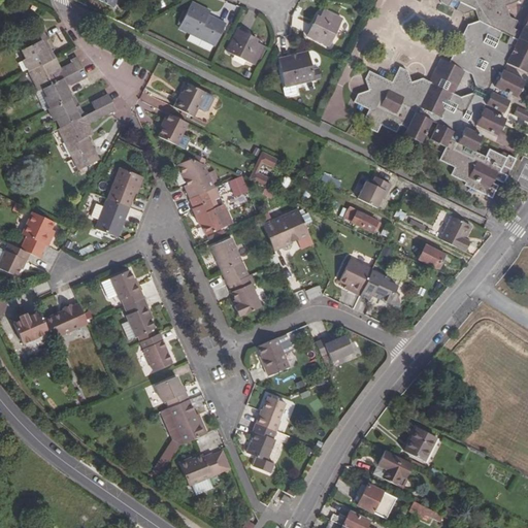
[(527,69),(527,40),(520,34),(513,30),(516,23),(508,19),(504,8),(516,4),(517,0),(436,0),(438,3),(461,15),(472,11),(476,23),(465,27),(457,42),(461,53),(451,56),(447,64),(462,72),(468,75),(472,86),(468,94),(459,97),(452,94),(428,81),(423,79),(410,83),(406,71),(399,68),(392,83),(385,79),(387,73),(381,70),(377,75),(369,71),(365,79),(368,91),(357,94),(353,103),(357,105),(356,109),(361,111),(363,108),(368,110),(365,118),(366,119),(367,119),(367,120),(368,120),(368,121),(369,122),(369,123),(369,124),(369,125),(369,126),(369,127),(368,128),(368,129),(377,133),(381,126),(396,133),(399,126),(406,129),(410,122),(427,129),(431,122),(437,125),(430,139),(446,147),(439,160),(455,167),(451,174),(465,183),(464,185),(468,187),(467,190),(474,193),(475,191),(492,198),(496,191),(498,186),(492,183),(494,178),(503,184),(516,159),(502,153),(500,156),(489,150),(485,157),(471,152),(468,150),(475,135),(469,132),(472,126),(489,133),(497,117),(482,108),(484,105),(499,112),(505,101),(508,95),(513,87),(510,80),(514,76),(501,70),(505,64),(526,74),(527,69)]
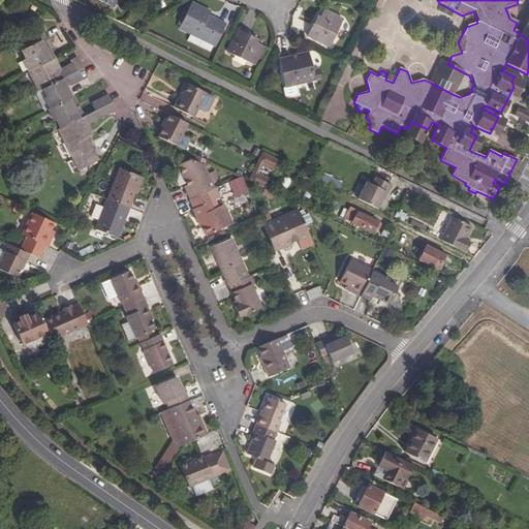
[(192,4),(181,26),(182,26),(192,31),(191,34),(216,47),(226,25),(219,21),(218,22),(209,18),(208,17),(207,19),(204,18),(207,11),(192,4)]
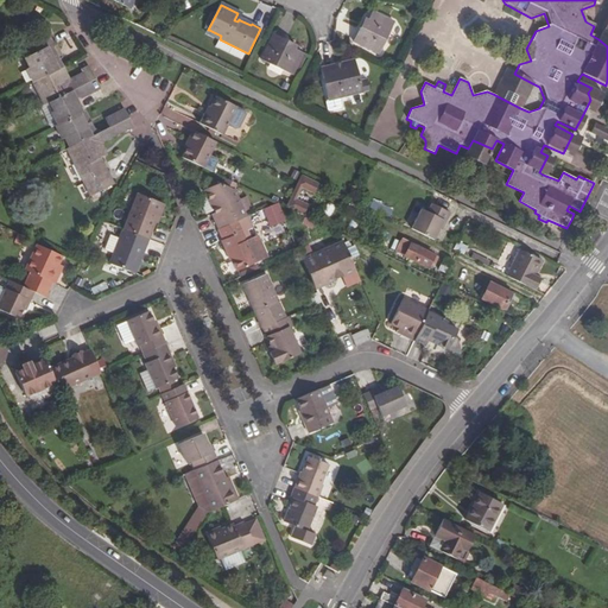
[(360,26),(353,42),(379,54),(394,23),(372,12),(368,20),(365,29),(360,26)]
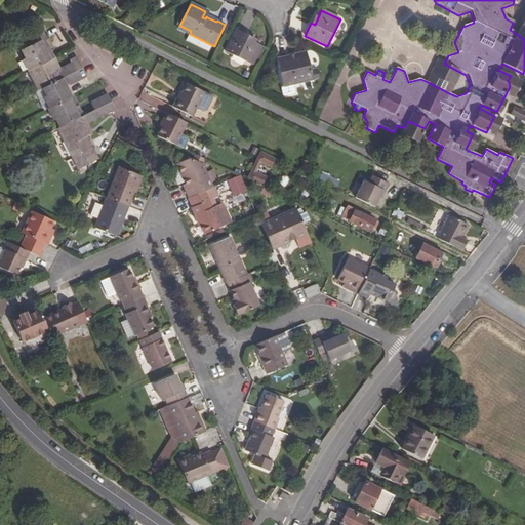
[(237,31),(226,51),(253,65),(263,47),(254,43),(247,40),(248,36),(237,31)]
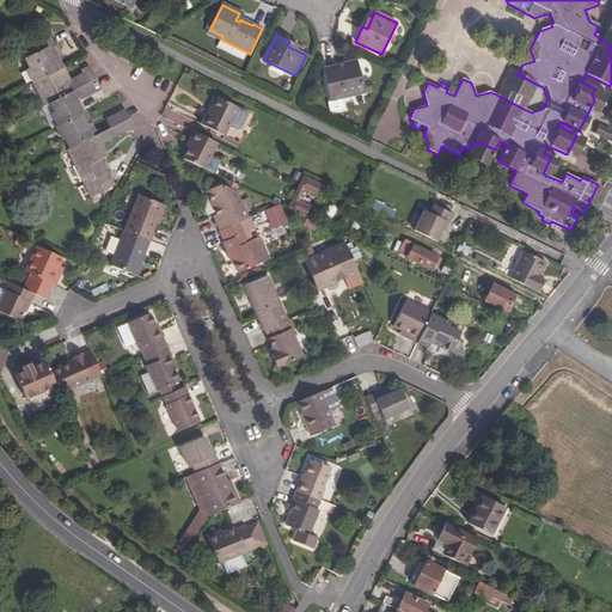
[(25,60),(37,83),(63,69),(51,47),(54,46),(49,37),(30,47),(34,56),(25,60)]
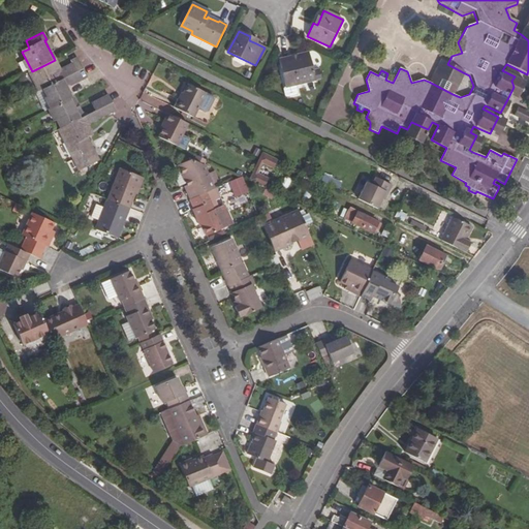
[(279,62),(285,89),(284,89),(283,91),(285,97),(286,99),(298,96),(299,94),(297,86),(321,80),(318,66),(312,68),(309,55),(298,58),(299,61),(291,62),(291,59),(279,62)]
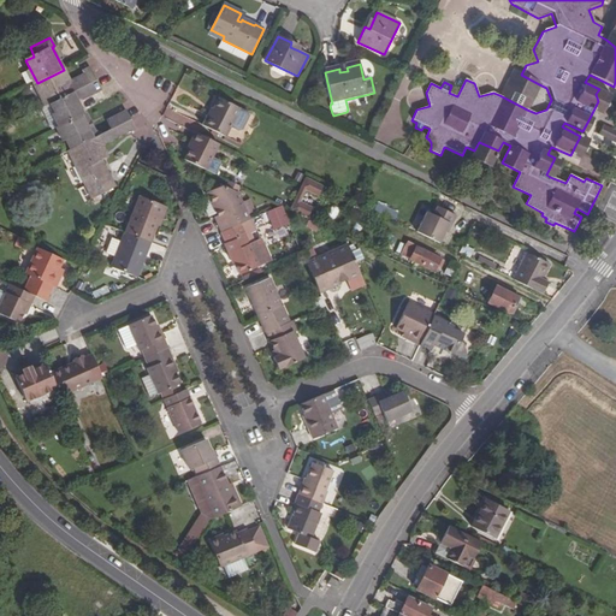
[(34,84),(46,107),(51,105),(73,93),(78,90),(95,82),(89,67),(81,72),(83,77),(69,84),(67,81),(70,81),(64,70),(37,83),(34,84)]
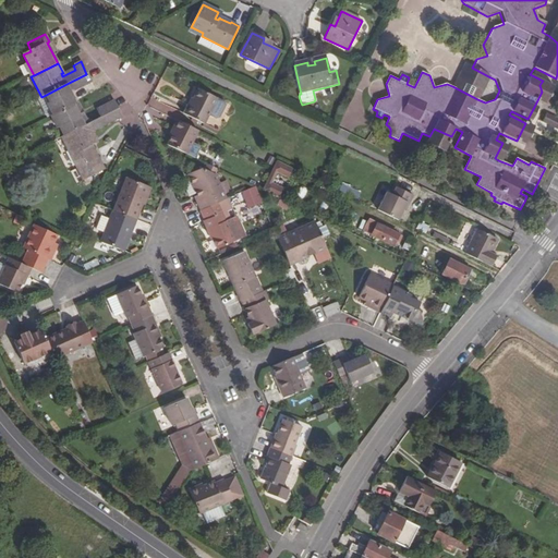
[(463,64),(452,86),(477,99),(488,76),(472,68),(463,64)]
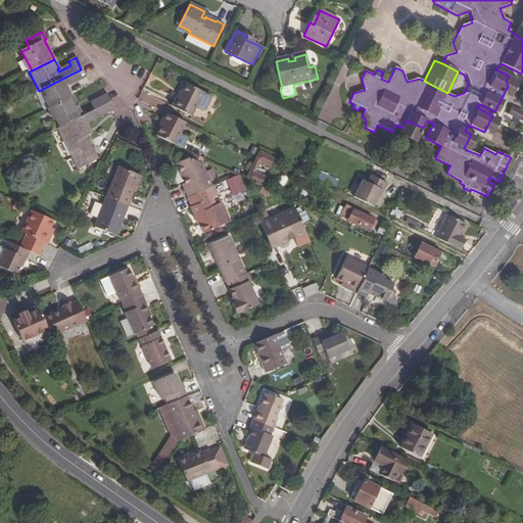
[(69,83),(70,85),(85,78),(81,69),(66,77),(69,83)]
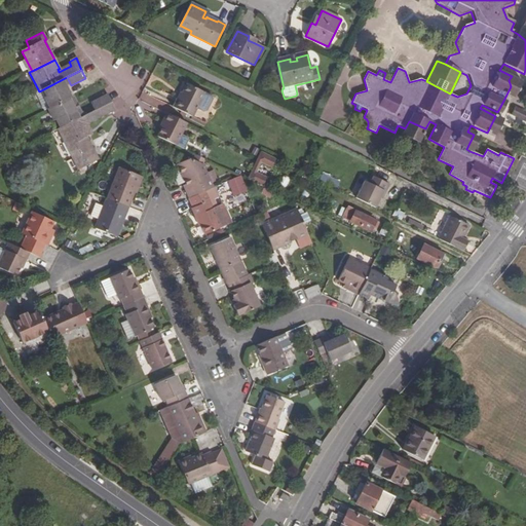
[(511,86),(506,95),(514,98),(521,81),(512,76),(509,80),(511,86)]
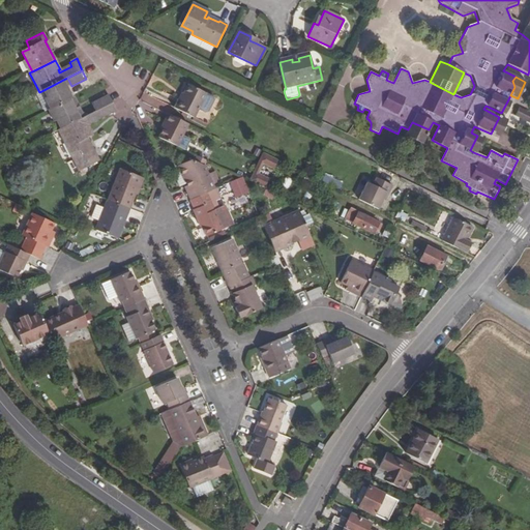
[(43,90),(52,108),(72,97),(66,86),(63,80),(43,90)]
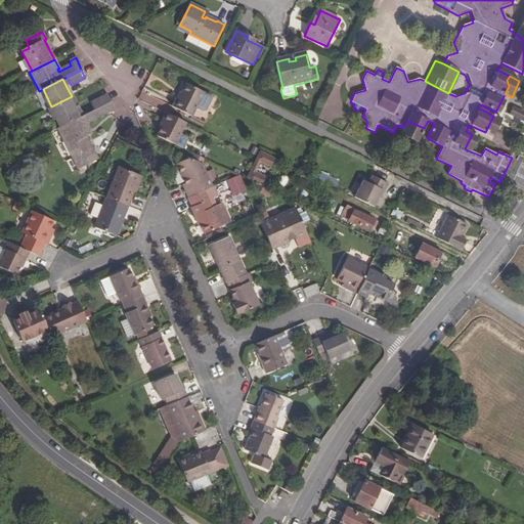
[(209,96),(185,85),(178,99),(175,98),(171,107),(190,117),(194,108),(202,112),(205,111),(210,100),(209,96)]
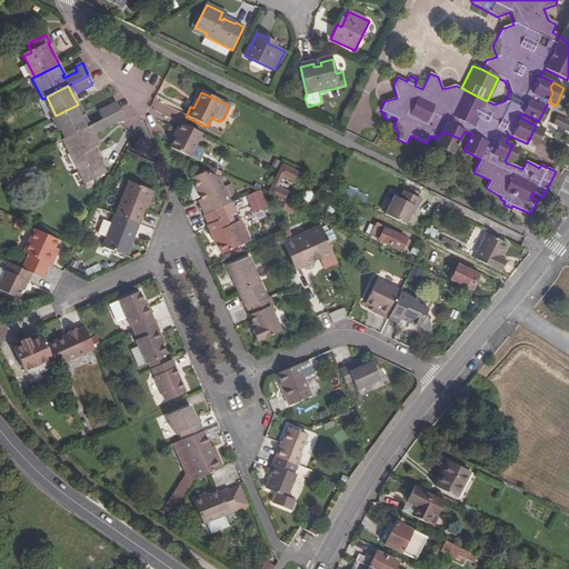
[(99,111),(102,120),(120,111),(116,103),(99,111)]
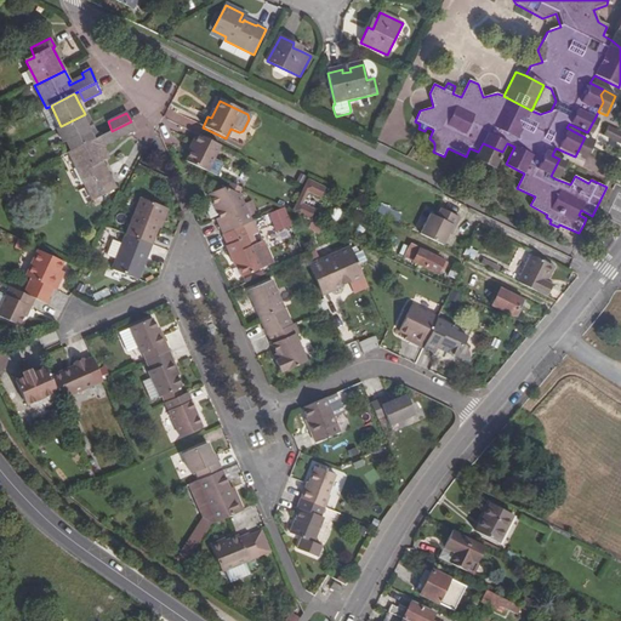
[(60,127),(70,151),(97,137),(86,114),(85,114),(61,126),(60,127)]
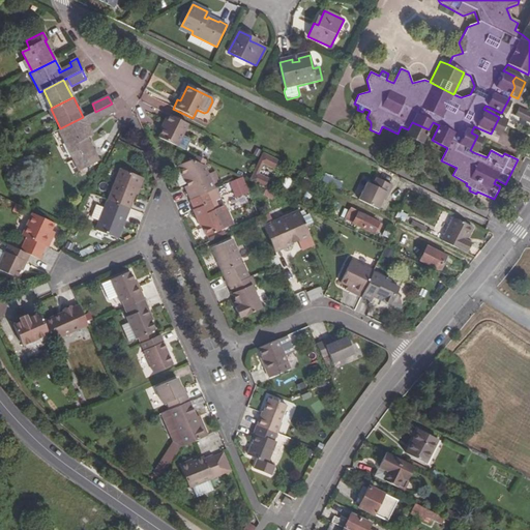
[(64,141),(74,158),(80,171),(99,160),(93,148),(89,139),(88,138),(87,139),(85,136),(91,133),(88,125),(116,111),(112,104),(95,112),(83,117),(60,128),(61,129),(66,139),(64,141)]
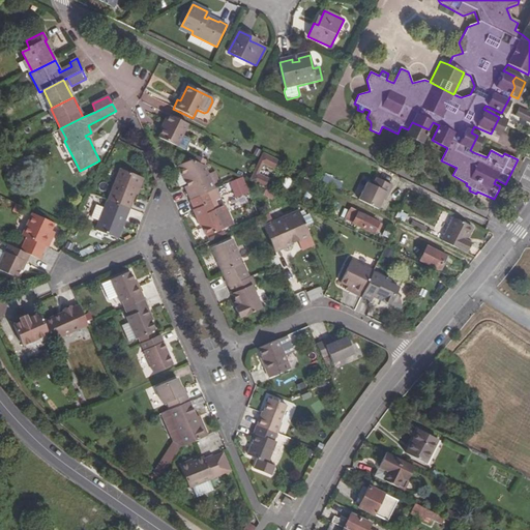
[(520,108),(516,116),(522,119),(526,111),(520,108)]
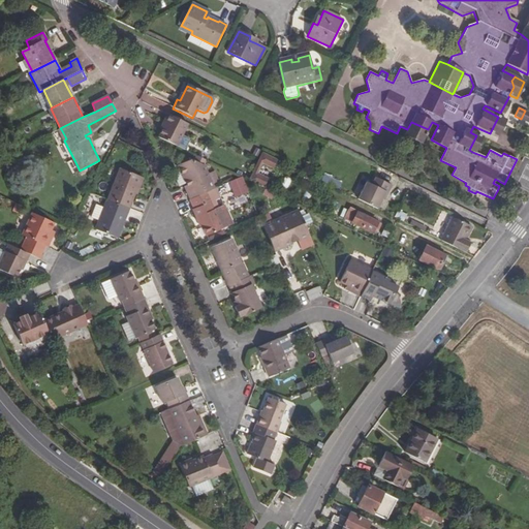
[(173,117),(162,138),(176,146),(181,135),(186,124),(173,117)]
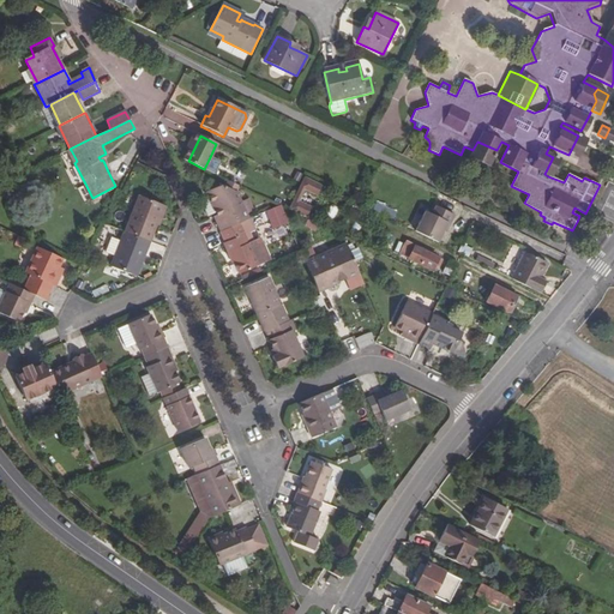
[(578,136),(569,155),(576,158),(585,139),(578,136)]
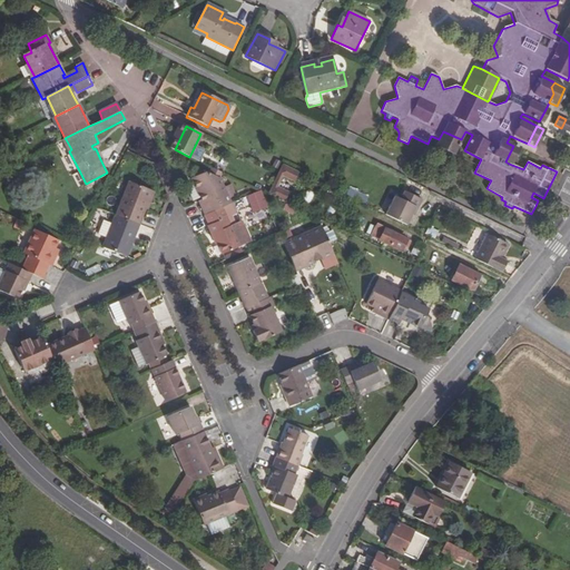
[(439,139),(436,146),(453,155),(461,139),(443,131),(439,139)]
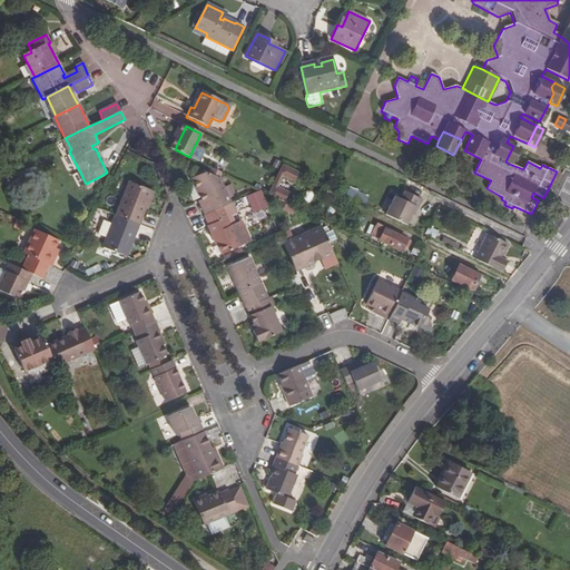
[(195,146),(189,157),(197,160),(203,149),(195,146)]
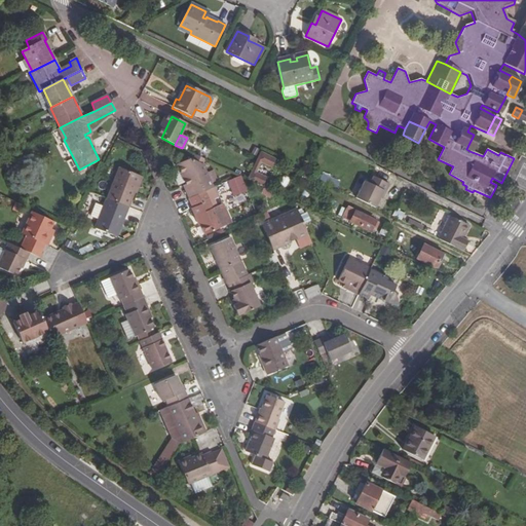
[(474,135),(466,149),(470,151),(477,137),(474,135)]
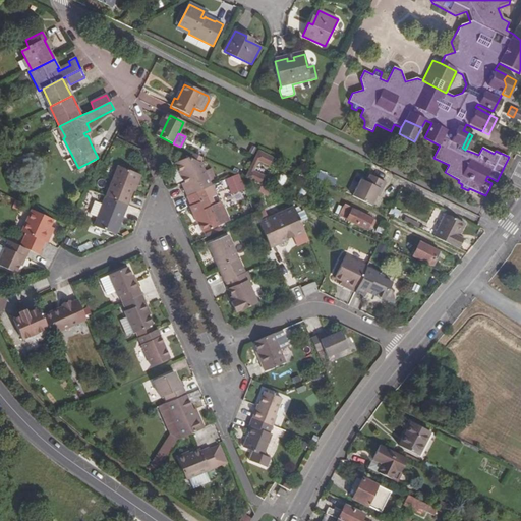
[(245,177),(258,184),(263,175),(254,171),(259,162),(267,166),(272,157),(257,150),(245,177)]
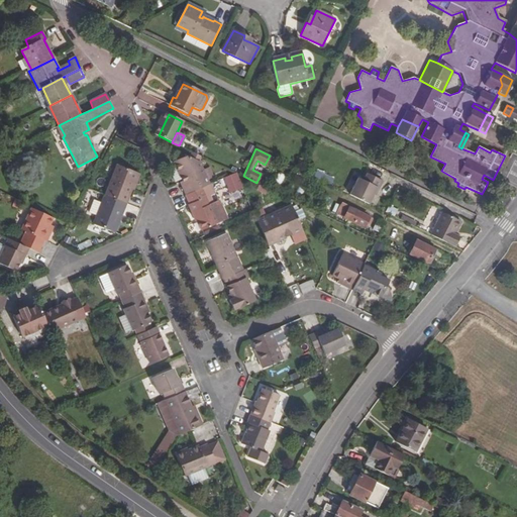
[(187,156),(174,161),(176,167),(182,179),(183,182),(185,186),(182,187),(186,195),(202,188),(209,184),(207,181),(203,170),(199,162),(201,157),(193,152),(190,158),(187,156)]
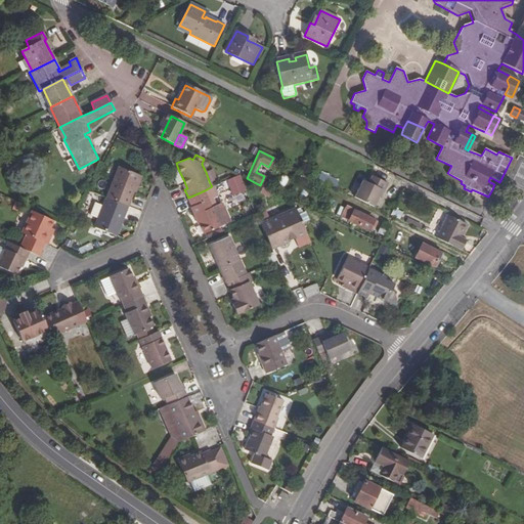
[(106,198),(128,206),(133,191),(140,175),(119,167),(106,198)]
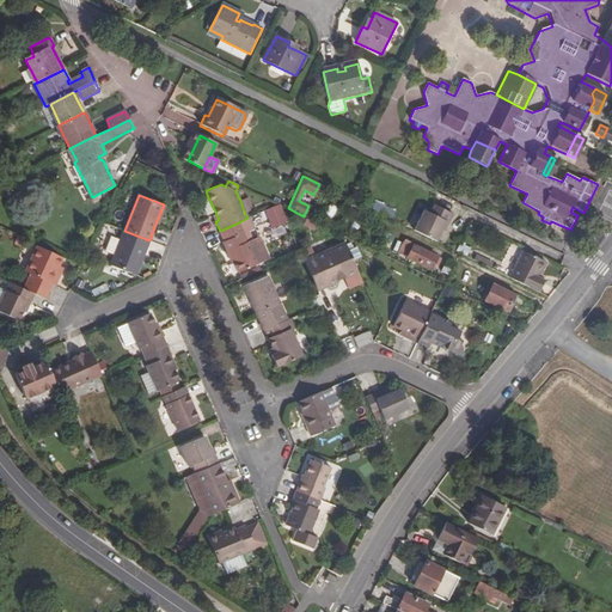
[(208,197),(201,201),(208,215),(215,212),(208,197)]
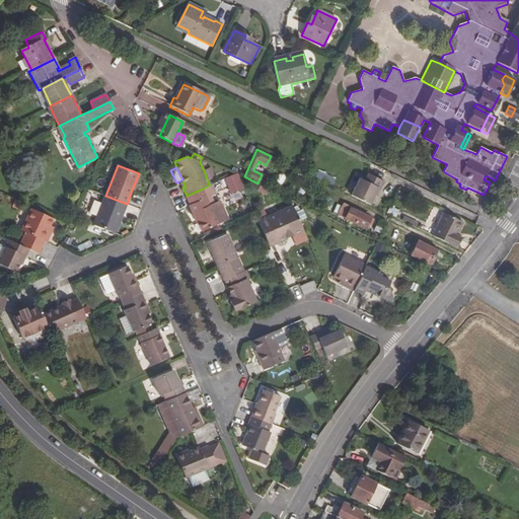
[(210,167),(204,170),(208,181),(215,178),(210,167)]
